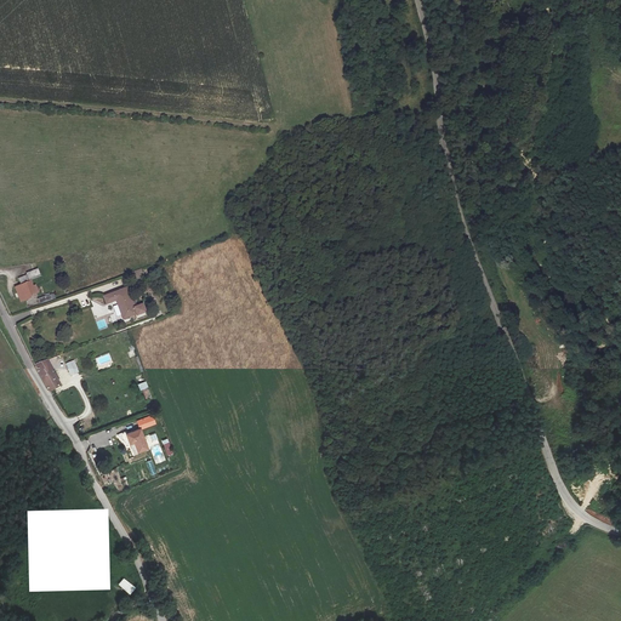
[(11,295),(13,301),(18,300),(22,307),(30,303),(29,301),(34,300),(30,291),(27,294),(23,286),(35,283),(33,277),(12,284),(16,294),(11,295)]
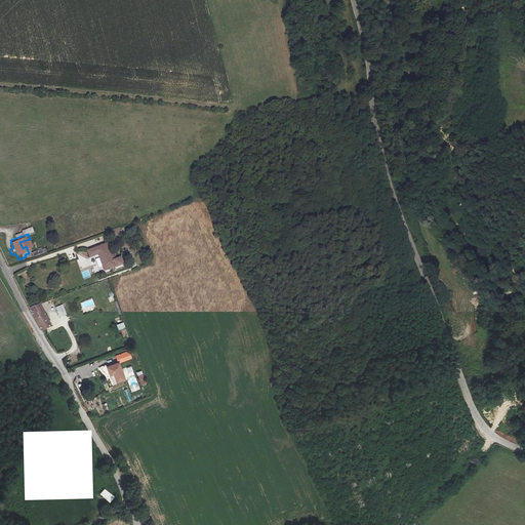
[(106,249),(86,256),(88,263),(97,259),(97,260),(102,271),(103,276),(114,272),(114,273),(122,270),(119,264),(112,266),(106,249)]
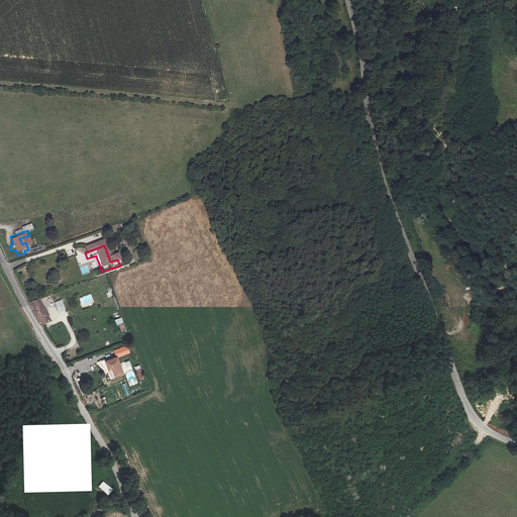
[(39,302),(30,306),(42,325),(52,320),(39,302)]
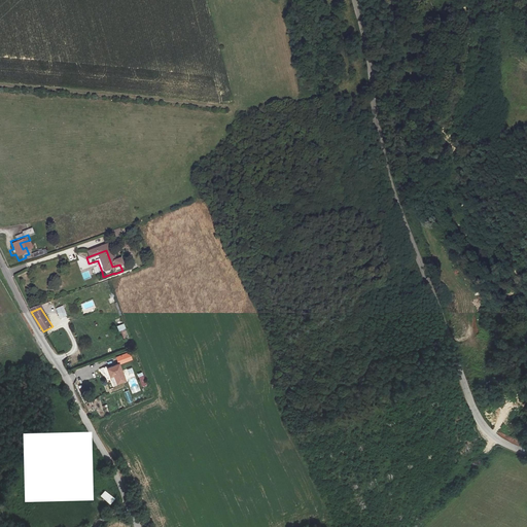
[(61,309),(57,311),(61,318),(65,316),(61,309)]
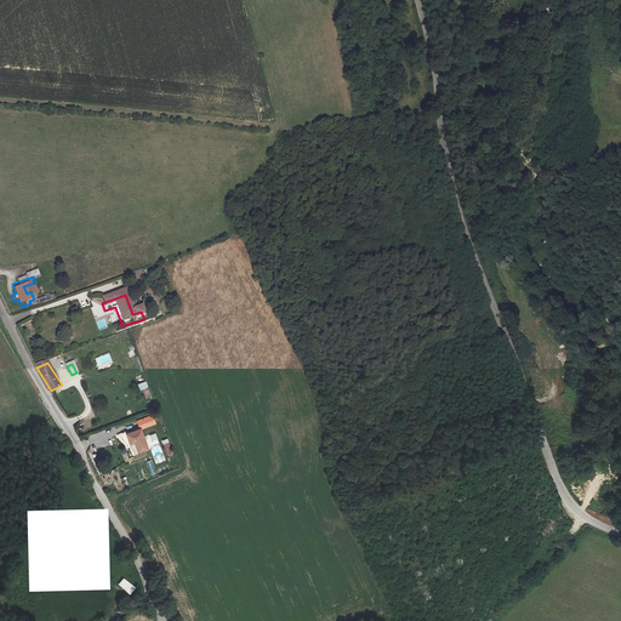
[(147,402),(153,399),(146,381),(138,385),(141,391),(142,391),(147,402)]
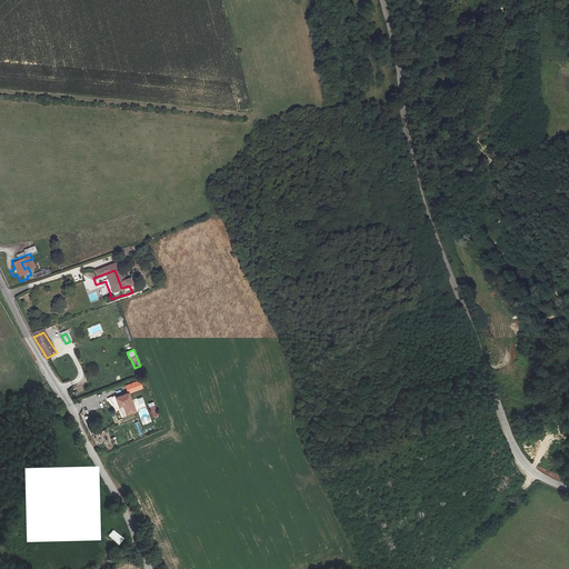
[(130,393),(117,398),(123,416),(137,410),(131,393),(143,389),(141,382),(128,387),(130,393)]
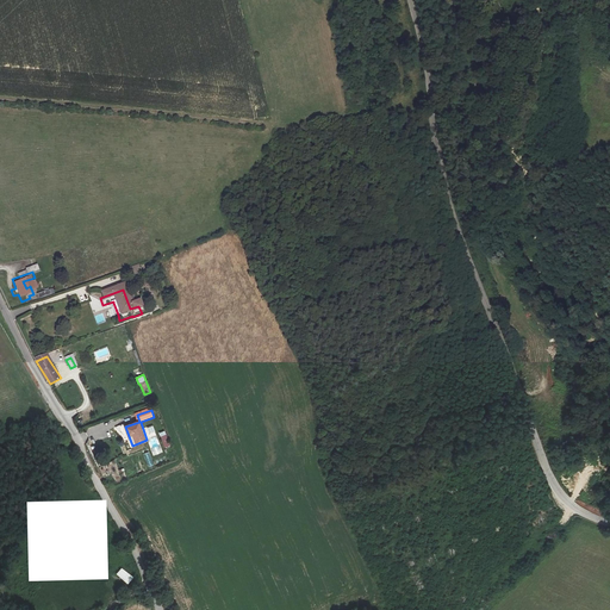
[(116,576),(128,585),(132,579),(122,568),(116,576)]
